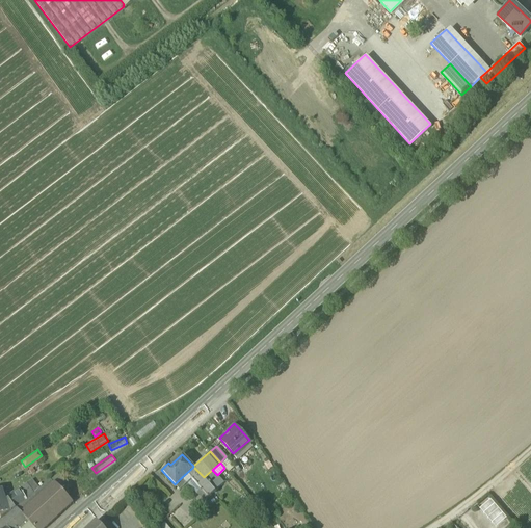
[(203,498),(214,487),(204,477),(193,467),(182,477),(185,480),(190,477),(200,487),(196,491),(203,498)]
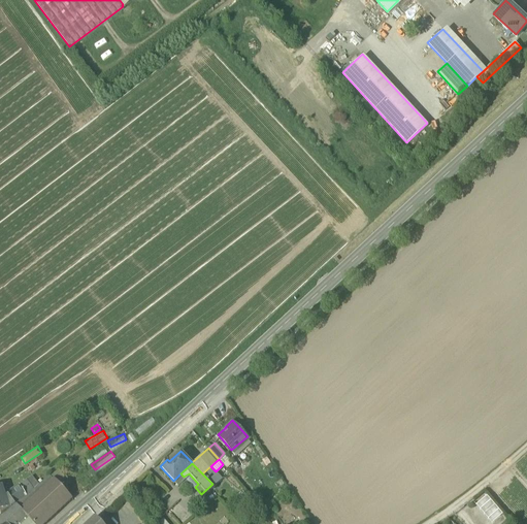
[(210,466),(202,473),(212,484),(221,477),(216,471),(210,466)]
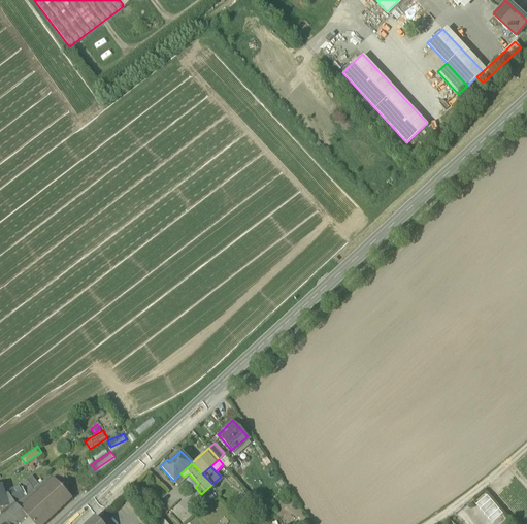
[(23,496),(17,503),(20,506),(52,478),(48,473),(38,483),(33,488),(26,494),(23,496)]
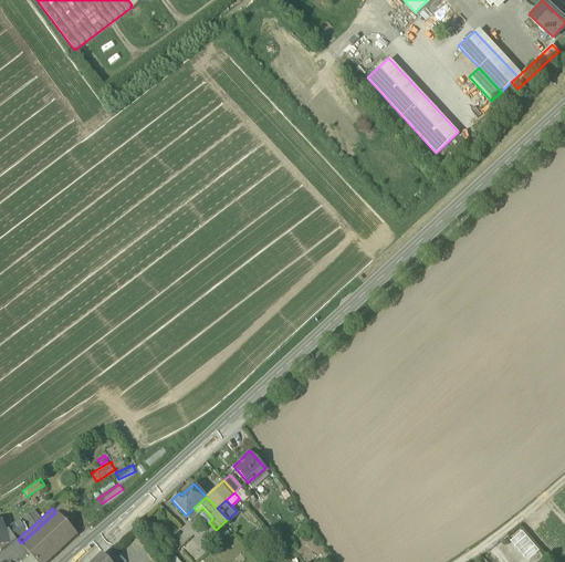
[(41,518),(33,508),(27,512),(35,523),(41,518)]
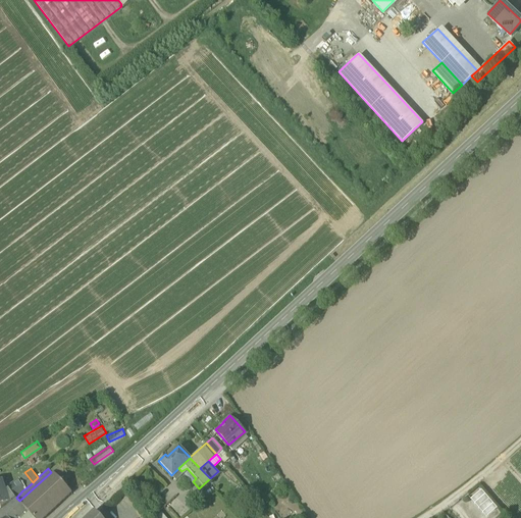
[(178,468),(172,474),(175,477),(181,471),(178,468)]
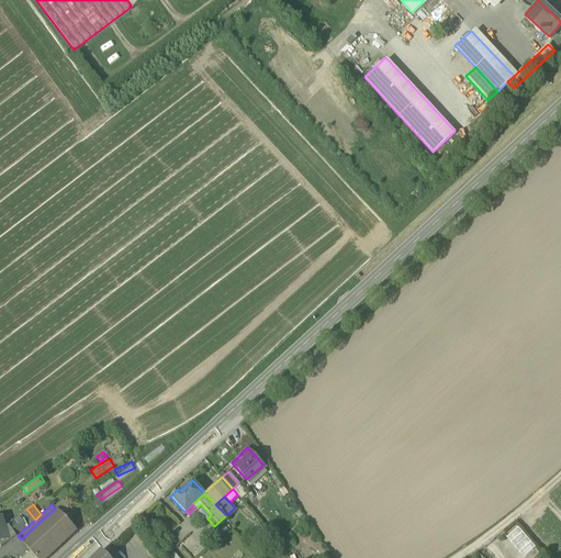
[(201,504),(195,508),(206,520),(208,519),(211,515),(201,504)]
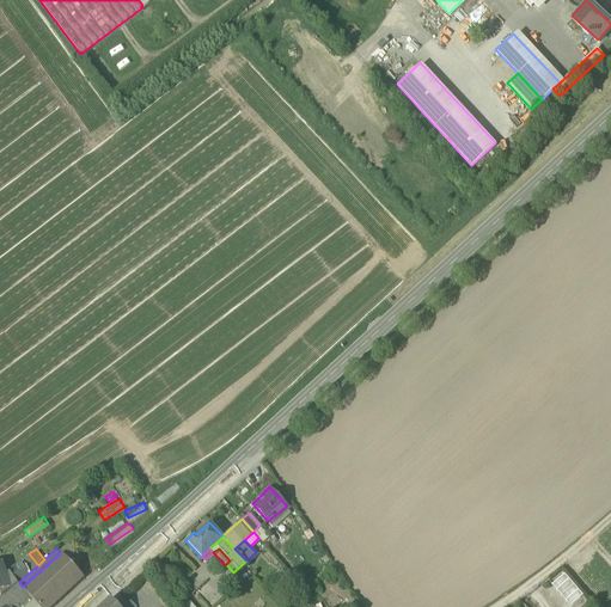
[(23,587),(30,595),(40,606),(48,606),(83,576),(61,552),(60,553),(23,587)]
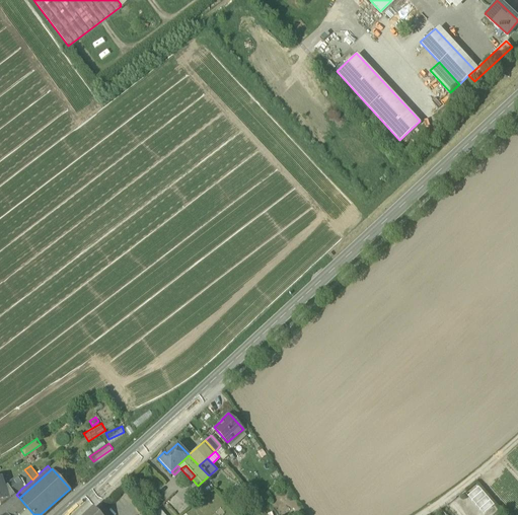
[(17,474),(25,486),(32,480),(24,469),(17,474)]
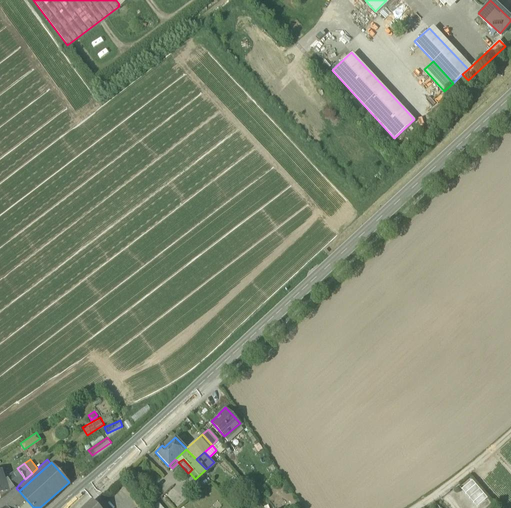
[(7,478),(13,487),(22,481),(25,479),(17,468),(5,476),(7,478)]
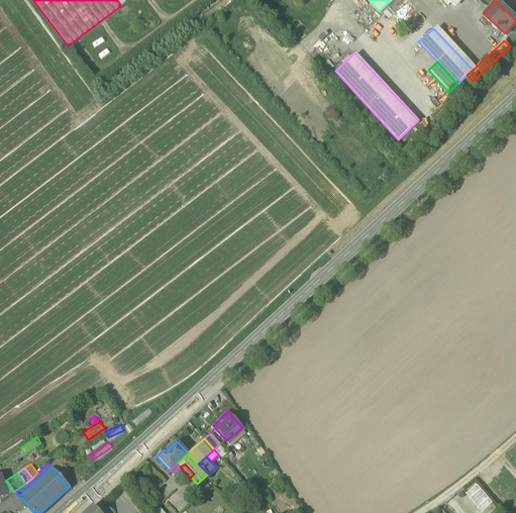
[(4,484),(0,486),(0,501),(13,492),(7,483),(4,484)]
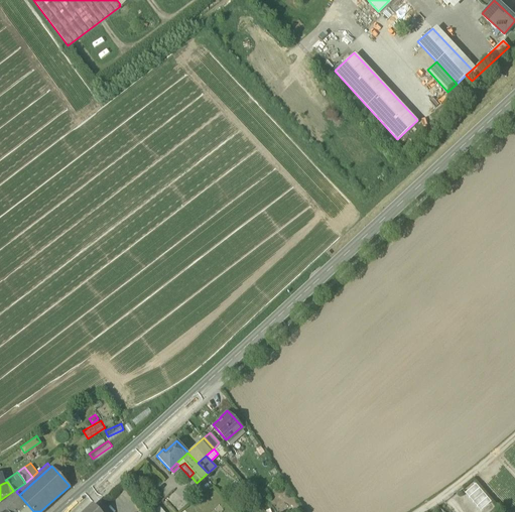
[(464,491),(468,495),(479,486),(475,482),(464,491)]
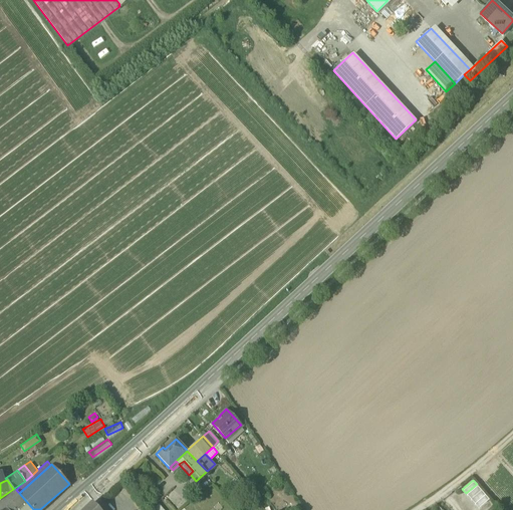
[(466,493),(470,498),(481,489),(477,484),(466,493)]
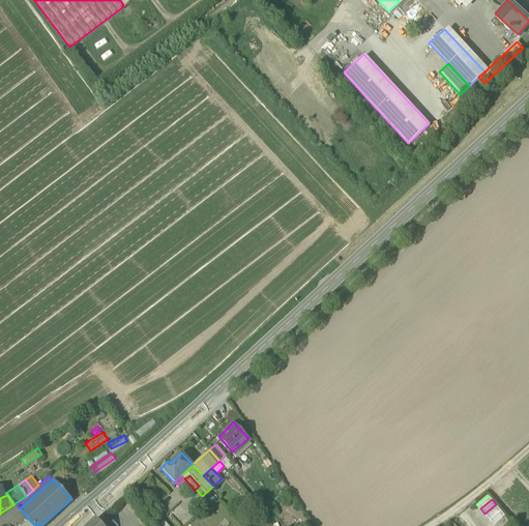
[(1,518),(7,525),(15,525),(26,516),(20,508),(17,505),(16,504),(1,518)]
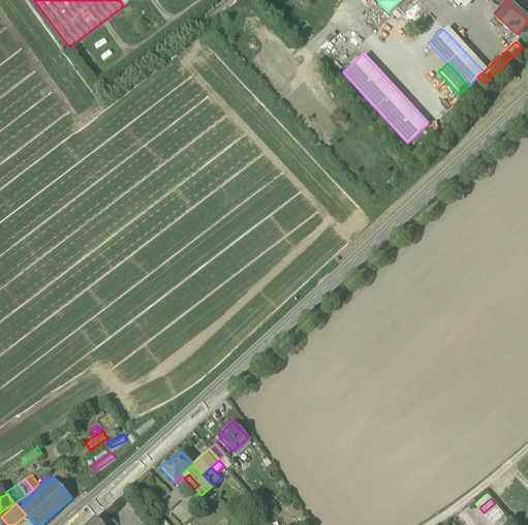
[(484,513),(488,517),(499,507),(495,503),(484,513)]
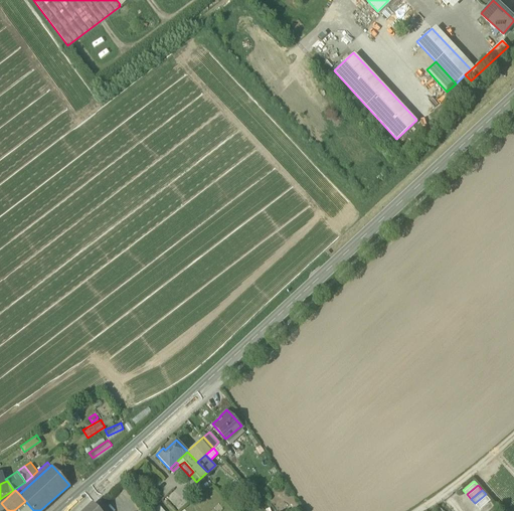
[(475,503),(479,508),(489,499),(486,494),(475,503)]
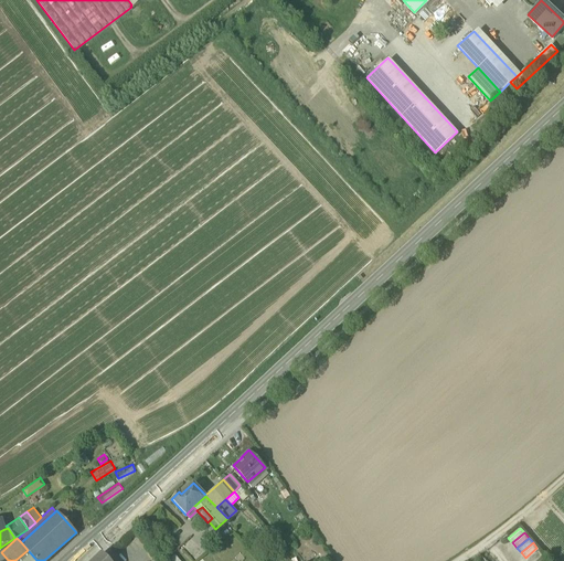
[(36,560),(28,550),(16,560),(36,560)]
